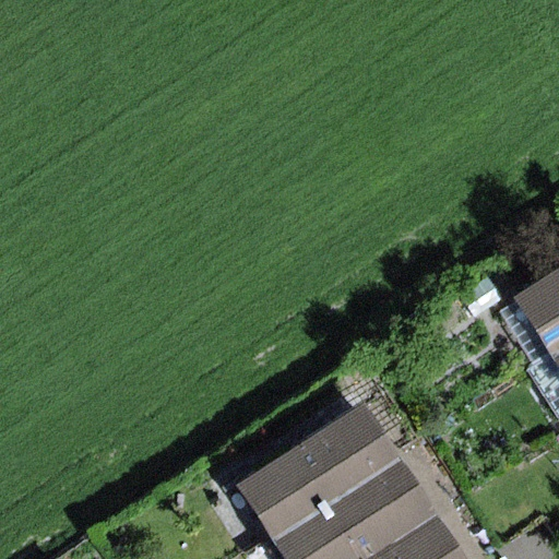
[(558,276),(518,304),(552,358),(558,353),(558,276)]
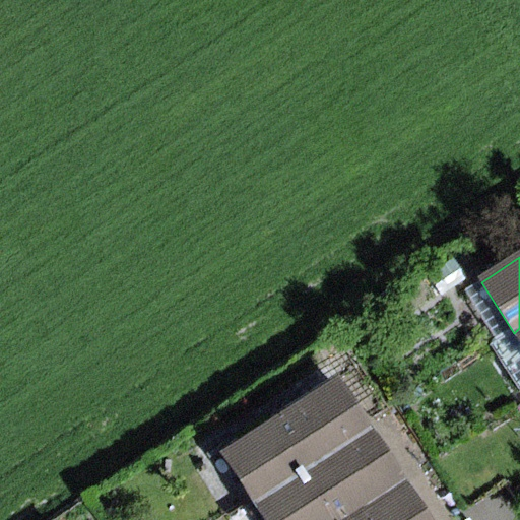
[(499,341),(514,333),(481,282),(466,291),(499,341)]
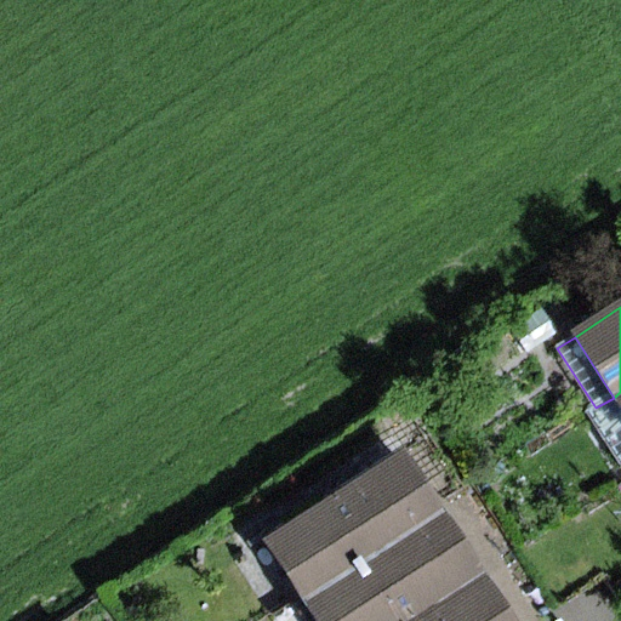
[(620,409),(614,398),(596,408),(588,411),(620,461),(620,409)]
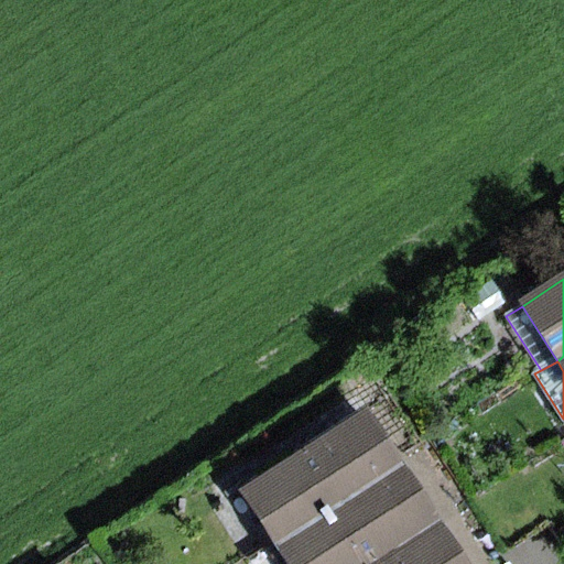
[(369,409),(243,489),(280,545),(405,464),(369,409)]
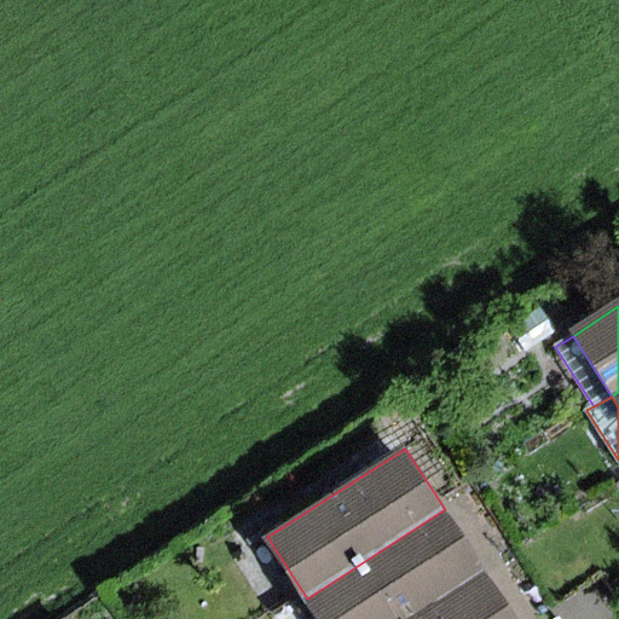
[(445,509),(307,599),(319,618),(406,618),(484,570),(445,509)]
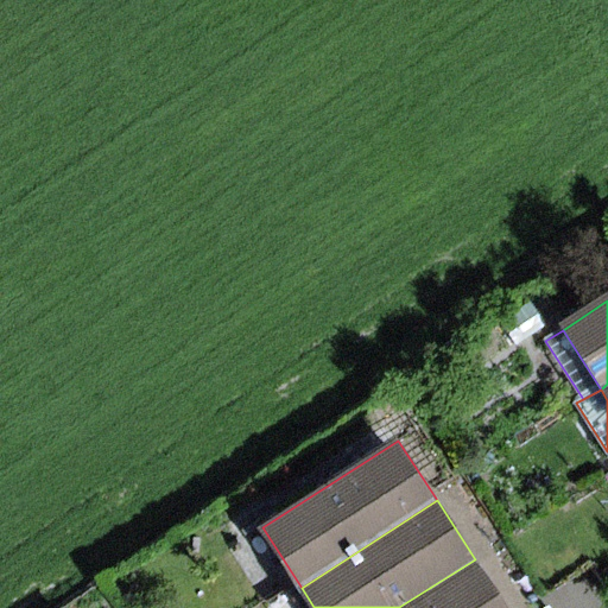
[(506,607),(475,559),(399,607),(506,607)]
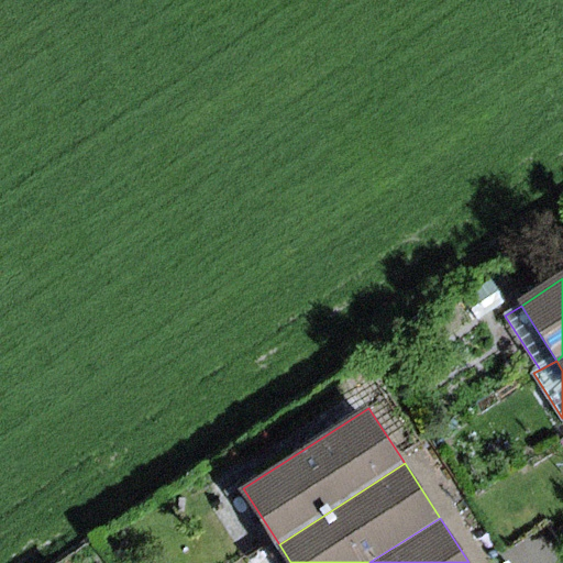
All buildings are outlined.
